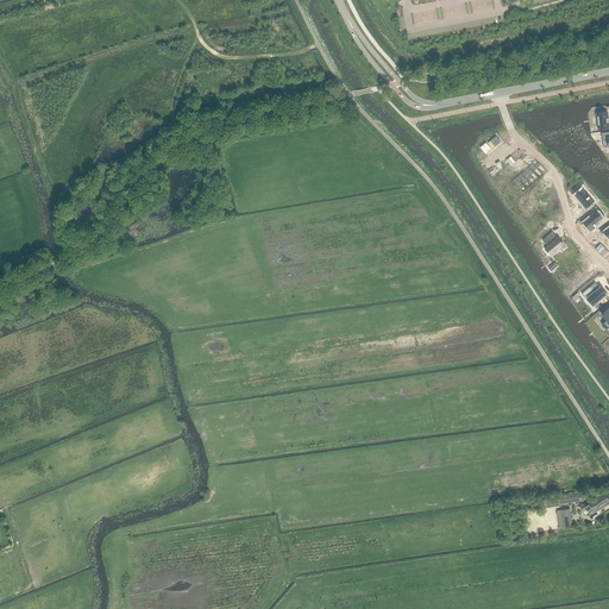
[(597,119),(596,119),(597,123),(598,129),(608,127),(608,123),(608,121),(608,119),(608,118),(607,112),(596,113),(597,119)]
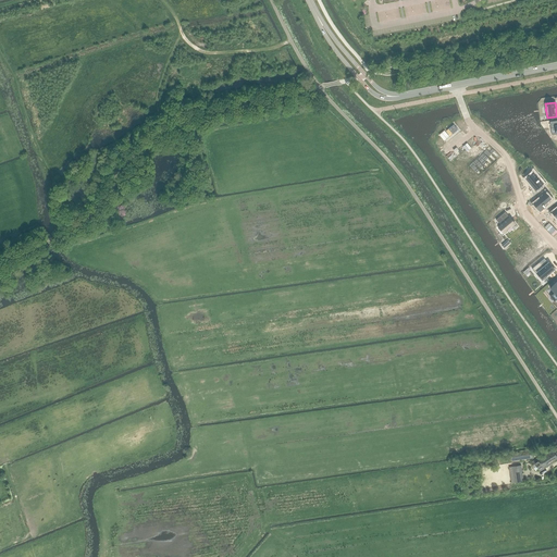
[(454,122),(440,134),(447,143),(461,131),(454,122)]
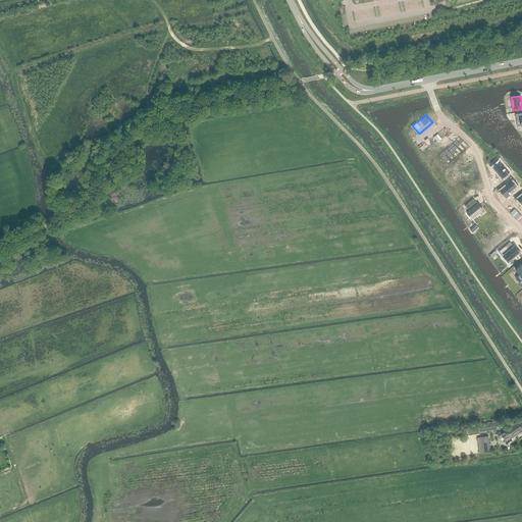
[(498,163),(492,167),(504,180),(509,176),(507,174),(509,172),(506,168),(505,168),(503,169),(498,163)]
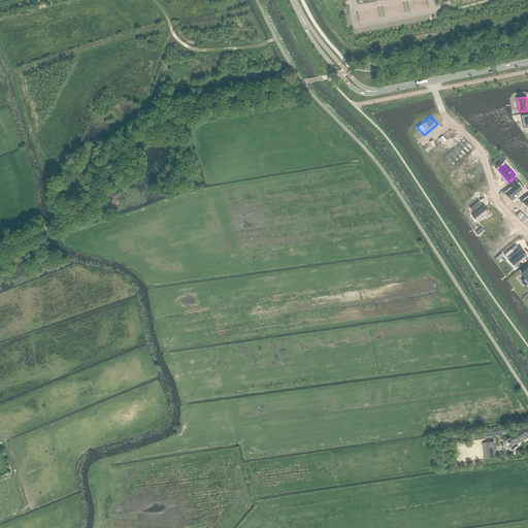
[(513,188),(505,193),(513,201),(517,197),(516,196),(517,195),(516,194),(522,189),(516,180),(510,186),(513,188)]
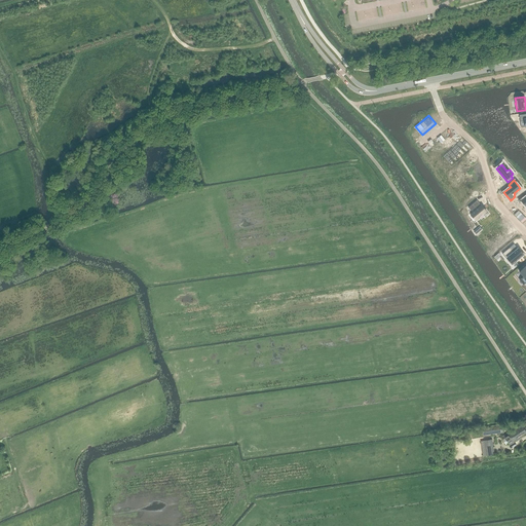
[(477,200),(468,208),(472,211),(480,203),(477,200)]
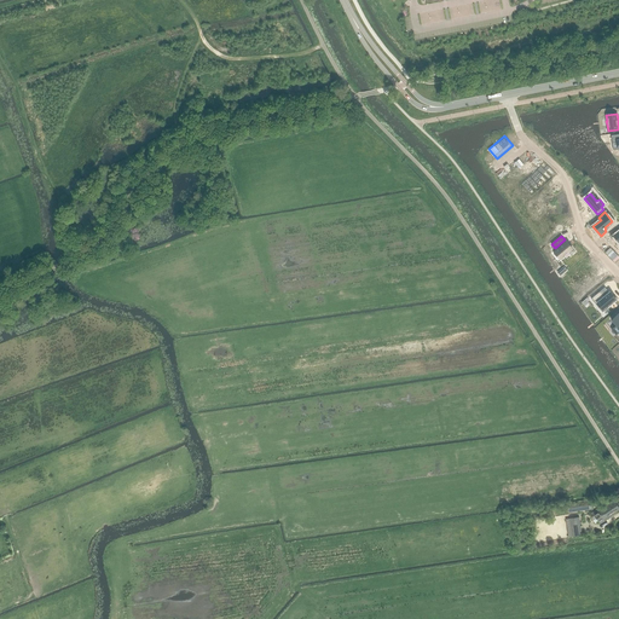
[(566,242),(554,252),(560,260),(573,249),(566,242)]
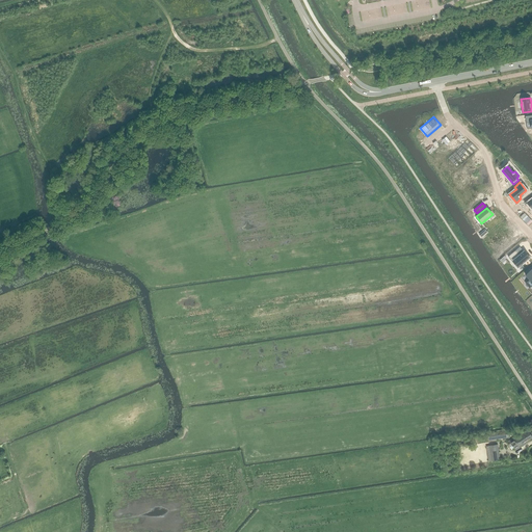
[(496,234),(493,236),(498,243),(501,241),(506,248),(514,241),(509,235),(508,236),(503,230),(497,235),(496,234)]
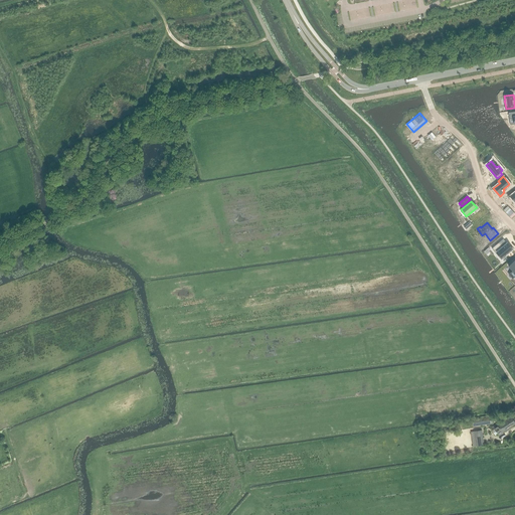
[(498,242),(492,248),(501,260),(513,249),(510,245),(509,246),(507,243),(502,247),(498,242)]
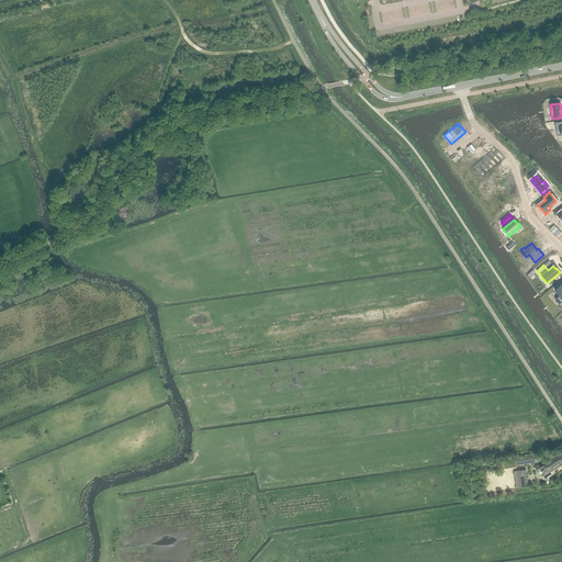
[(515,458),(516,465),(538,462),(537,454),(515,458)]
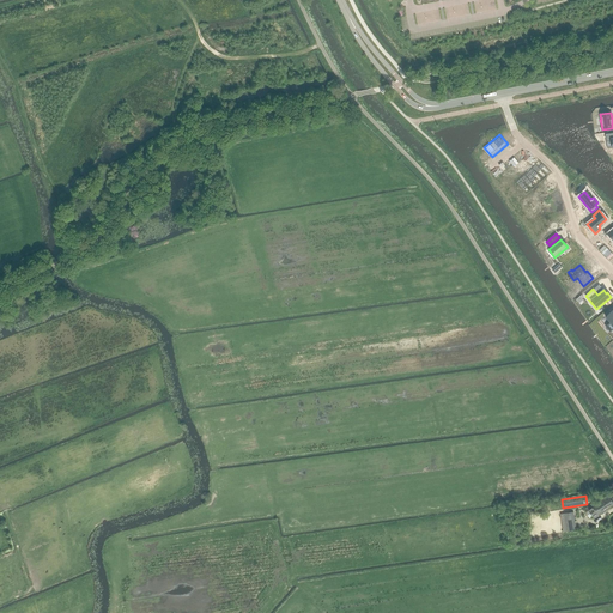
[(600,499),(587,508),(595,520),(602,515),(602,514),(607,511),(606,510),(611,507),(612,504),(612,503),(608,496),(604,499),(600,501),(600,499)]
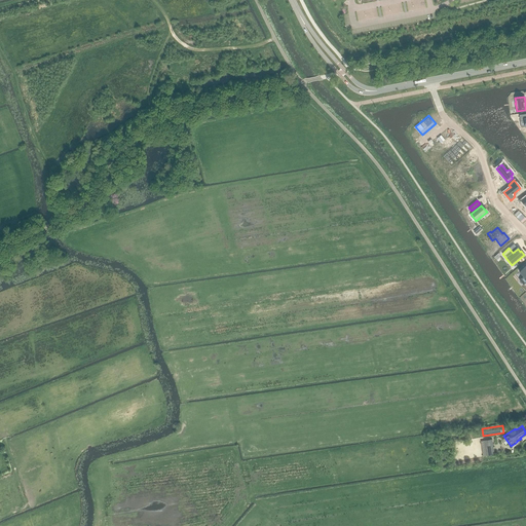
[(492,440),(484,441),(486,456),(494,455),(492,440)]
